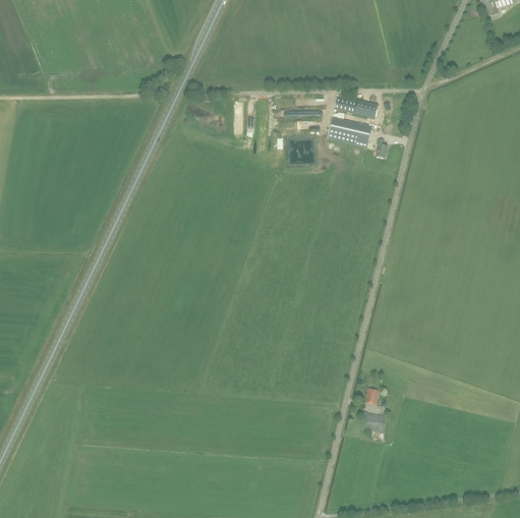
[(512,1),(511,0),(482,0),(486,14),(498,10),(497,6),(512,1)]
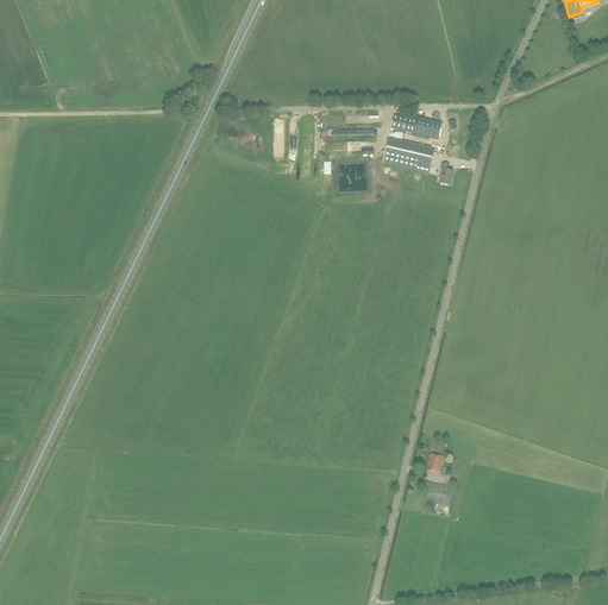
[(417,117),(393,112),(390,125),(413,130),(417,117)]
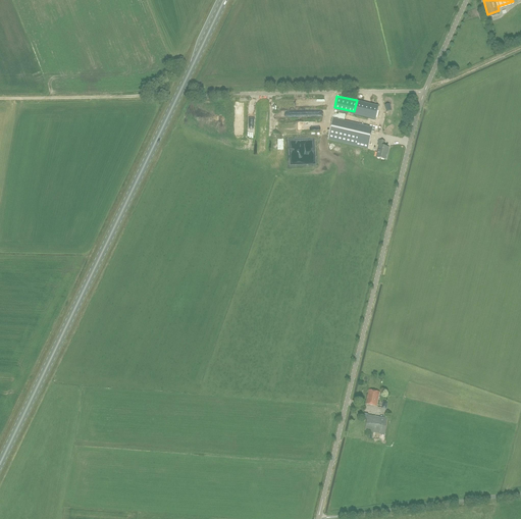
[(363,107),(365,113),(379,110),(377,103),(363,107)]
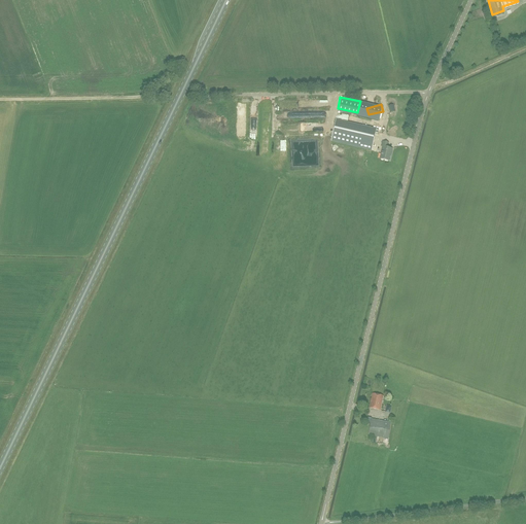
[(376,127),(335,116),(330,138),(371,147),(376,127)]
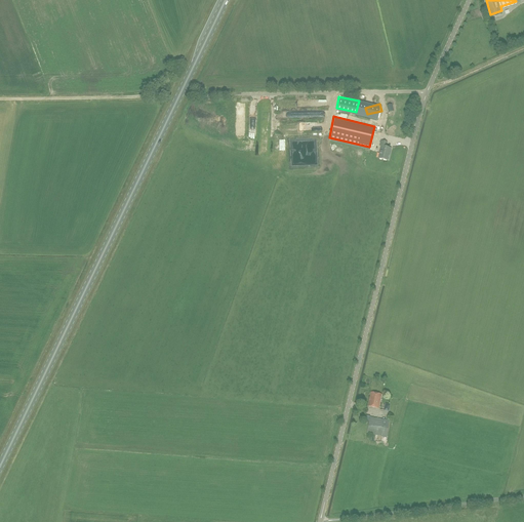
[(377,156),(387,158),(388,151),(389,151),(390,146),(386,145),(387,139),(380,138),(379,144),(380,144),(377,156)]
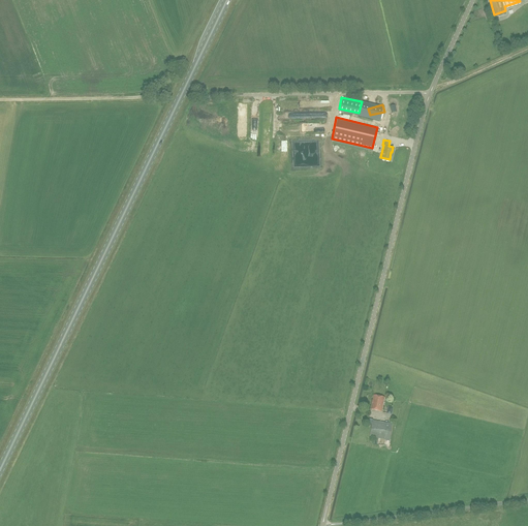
[(381,408),(383,395),(373,393),(370,406),(381,408)]
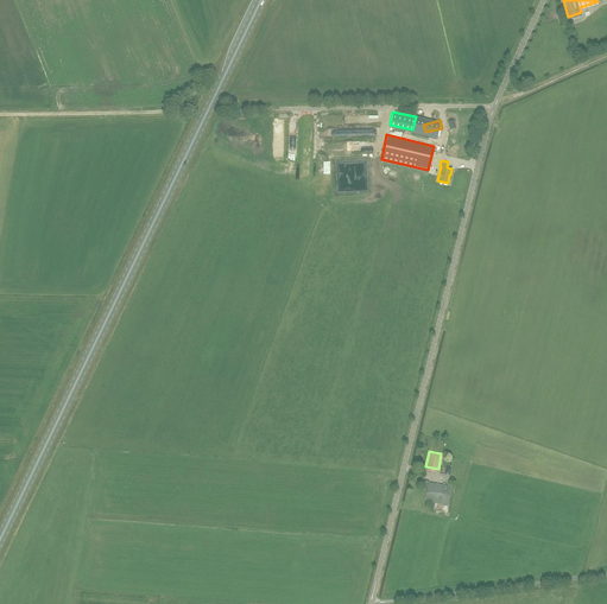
[(451,484),(428,479),(425,497),(442,501),(442,502),(448,503),(451,484)]
